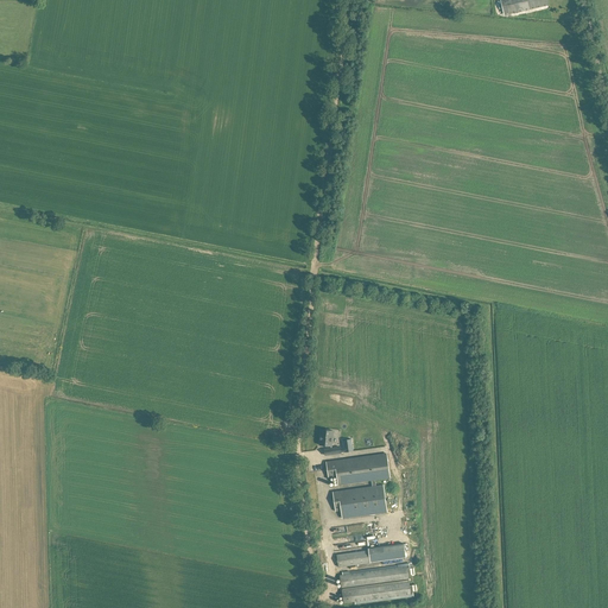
[(500,0),(504,16),(518,12),(549,5),(546,0),(500,0)]
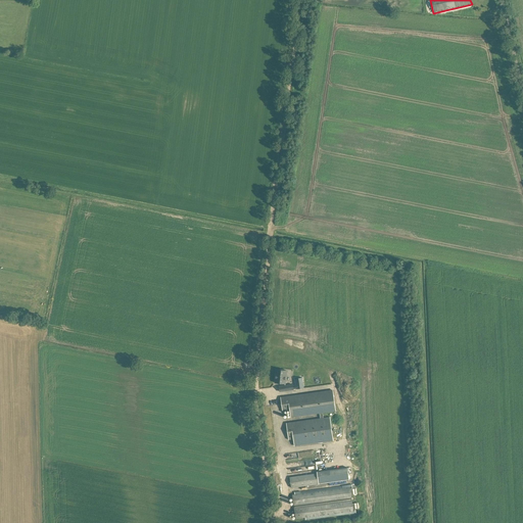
[(277,370),(275,383),(286,384),(287,371),(277,370)]
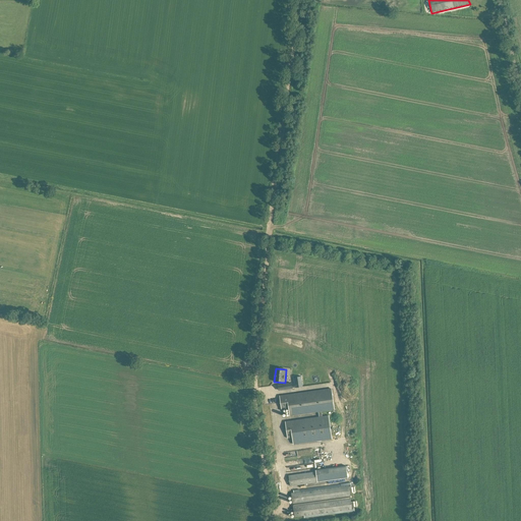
[(291,383),(285,384),(286,389),(292,388),(295,387),(295,388),(302,387),(301,377),(294,378),(295,384),(292,384),(291,383)]
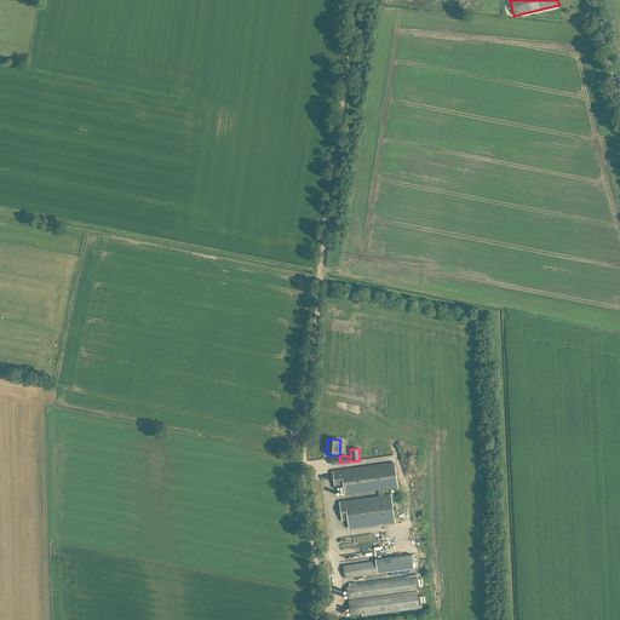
[(350,529),(395,522),(391,494),(384,495),(383,491),(448,481),(445,455),(333,471),(336,488),(345,487),(346,495),(379,491),(380,495),(339,501),(343,521),(349,521),(350,529)]
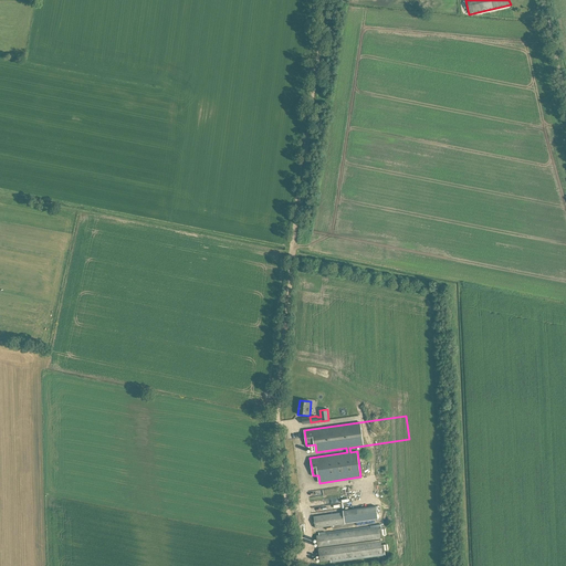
[(315,527),(321,527),(345,523),(344,512),(314,516),(315,527)]
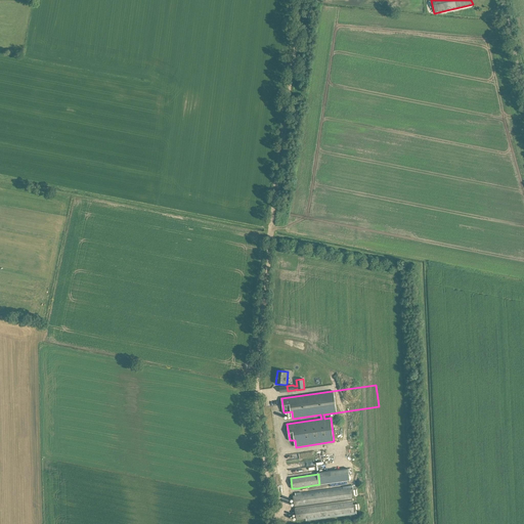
[(357,489),(353,489),(352,485),(295,492),(295,495),(293,495),(296,520),(306,519),(306,521),(357,514),(356,511),(360,510),(359,504),(353,505),(352,497),(358,496),(357,489)]
